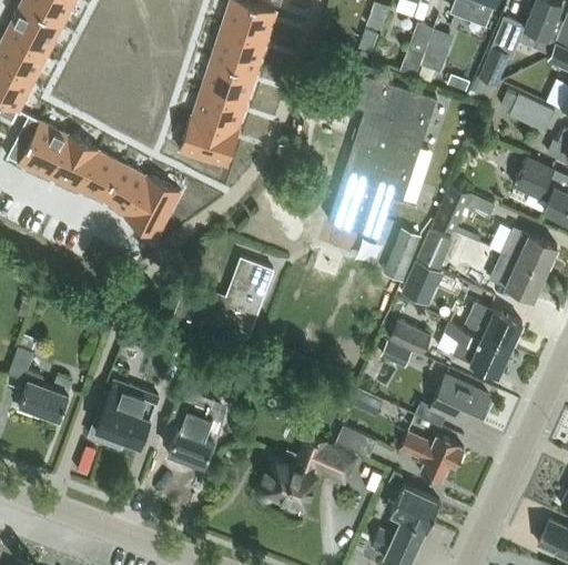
[(10,107),(19,112),(19,111),(19,110),(75,0),(21,0),(0,42),(0,101),(1,102),(10,107)]
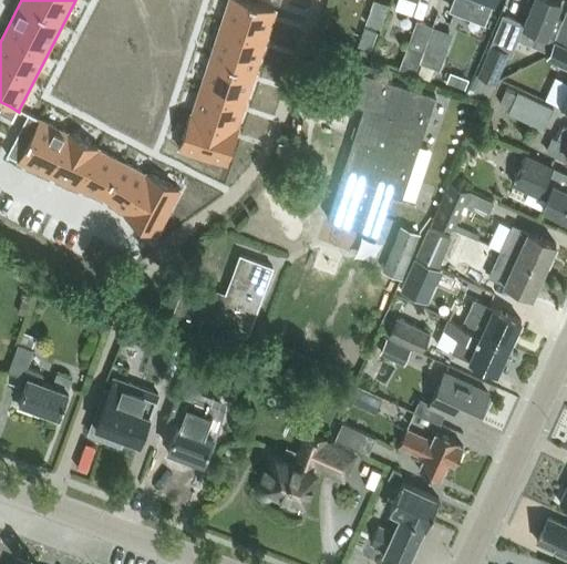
[(237,129),(276,11),(241,0),(228,0),(192,113),(191,113),(178,150),(227,165),(238,130),(237,129)]
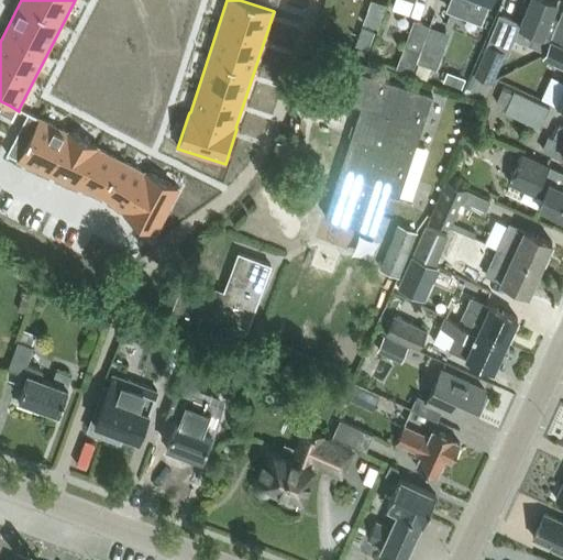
[(396,0),(393,11),(409,17),(414,3),(415,3),(416,0),(396,0)]
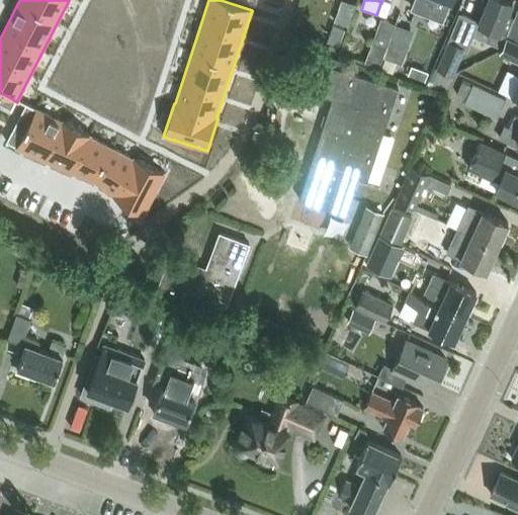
[(414,0),(410,11),(442,24),(452,0),(414,0)]
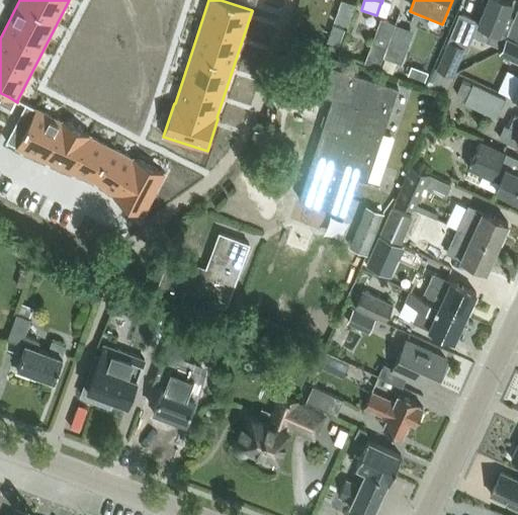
[(512,2),(506,0),(483,0),(482,4),(486,5),(478,24),(479,25),(473,37),(486,43),(492,30),(506,36),(513,19),(506,16),(512,2)]
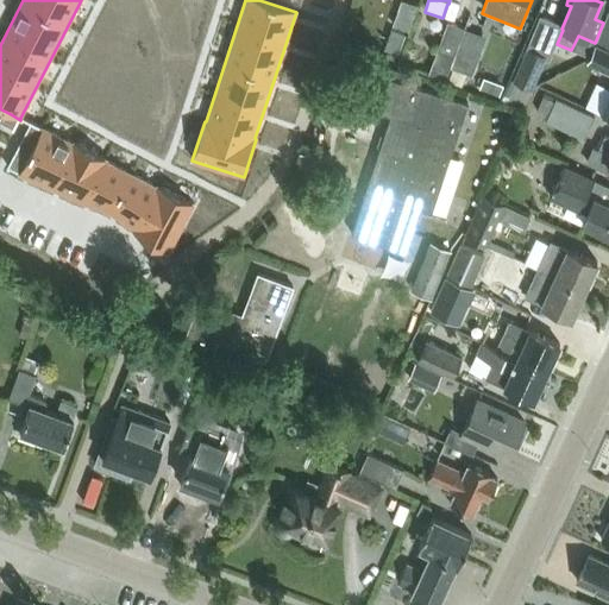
[(408,33),(413,20),(418,8),(401,2),(393,27),(408,33)]
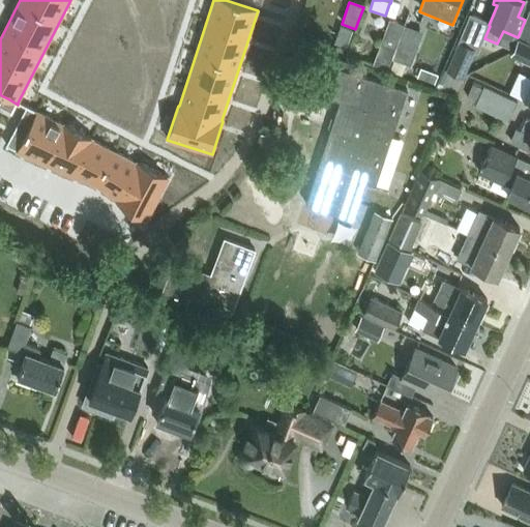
[(529,42),(529,9),(519,37),(529,42)]
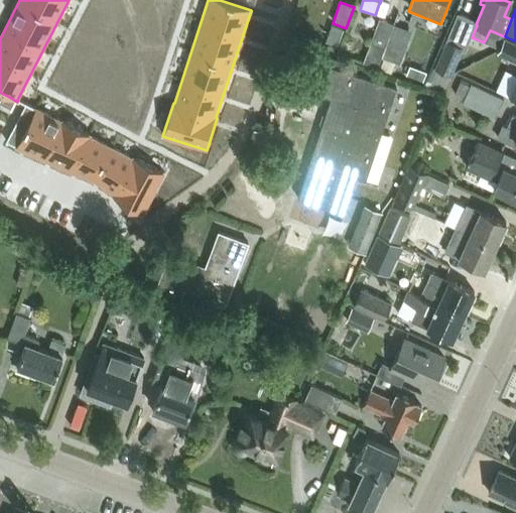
[(377,70),(381,59),(394,26),(379,20),(366,56),(363,65),(377,70)]
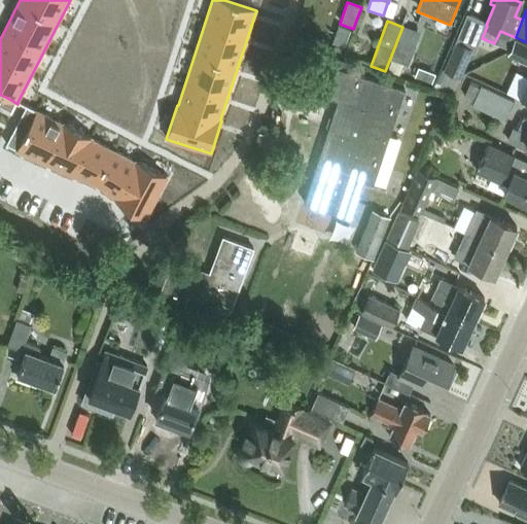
[(391,61),(409,67),(421,33),(403,27),(391,61)]
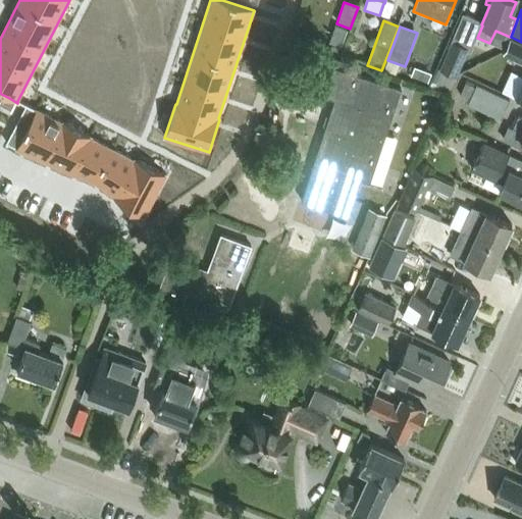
[(335,28),(329,44),(342,49),(348,32),(335,28)]
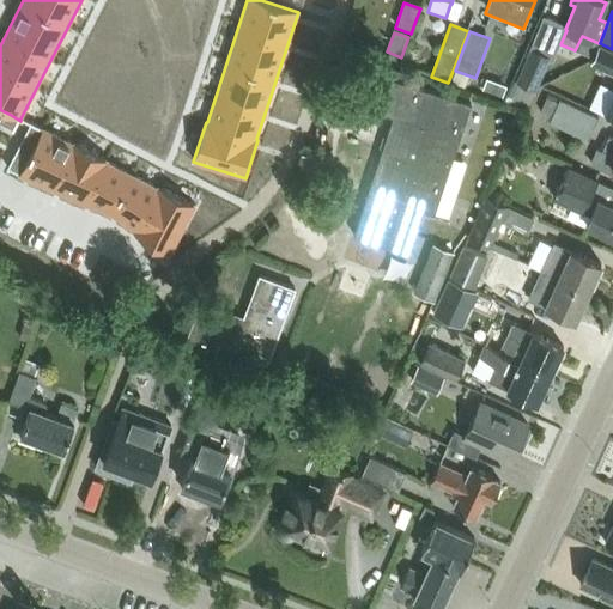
[(612,54),(599,47),(590,65),(612,74),(612,54)]
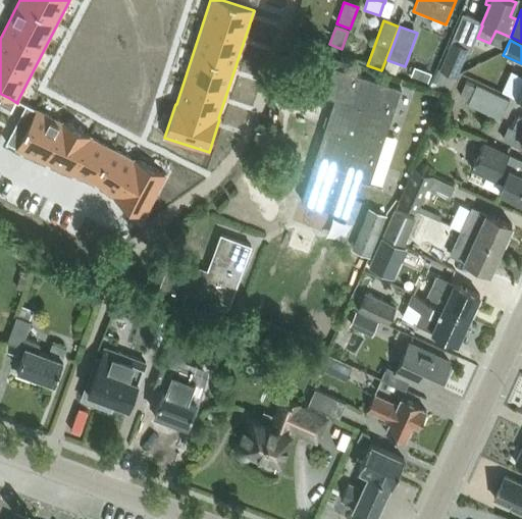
[(455,78),(466,49),(452,43),(439,71),(455,78)]
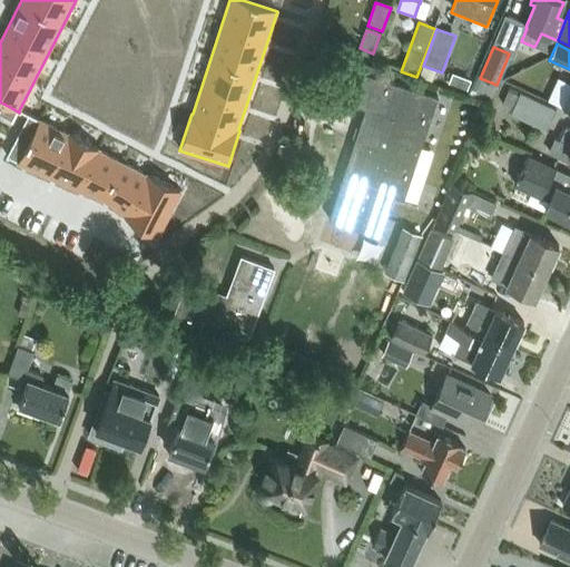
[(404,202),(438,99),(365,76),(355,107),(365,110),(328,222),(380,238),(394,198),(404,202)]
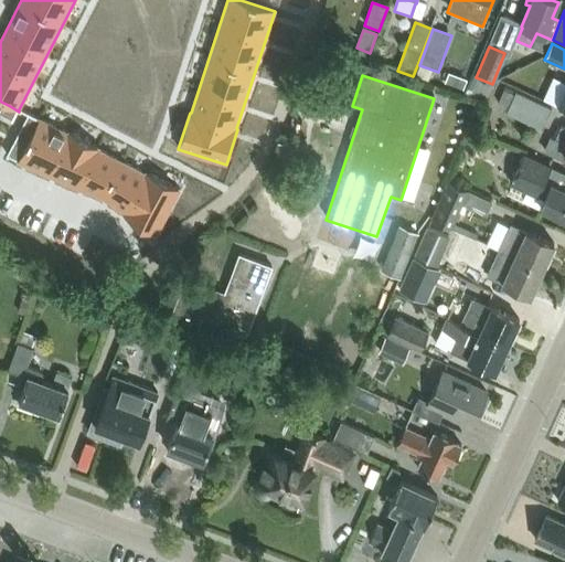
[(504,91),(498,105),(509,109),(514,96),(504,91)]
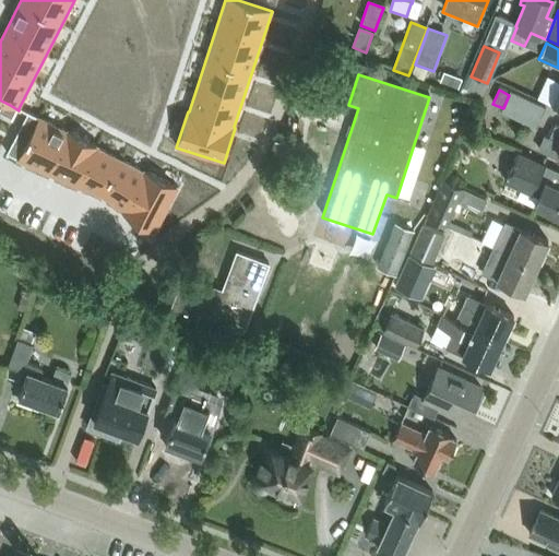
[(536,130),(545,109),(510,93),(509,95),(503,108),(500,114),(536,130)]
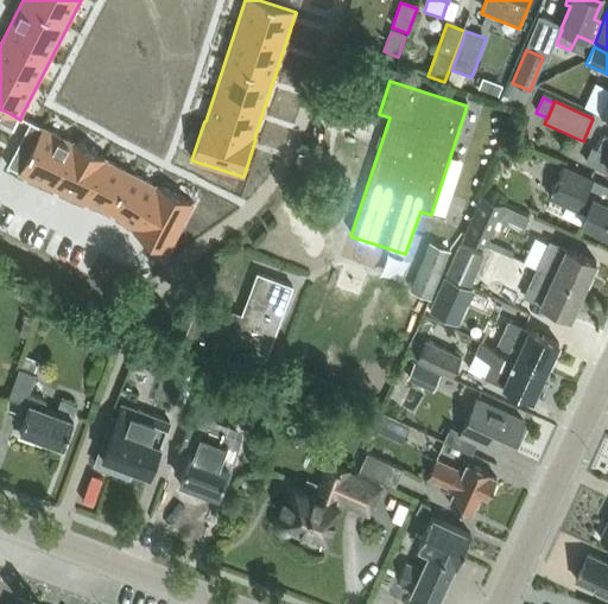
[(1,109),(0,112),(0,124),(4,126),(11,114),(1,109)]
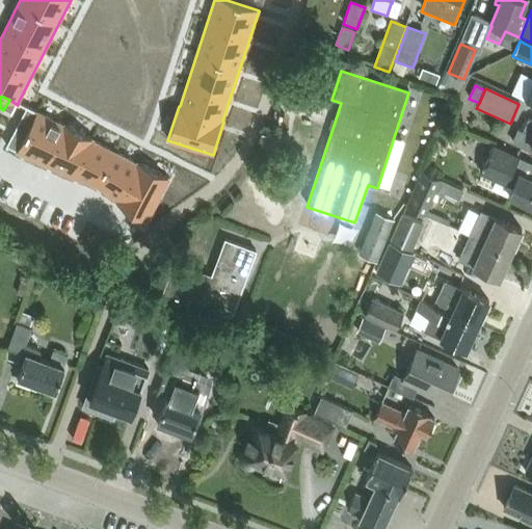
[(9,100),(3,110),(11,114),(18,105),(9,100)]
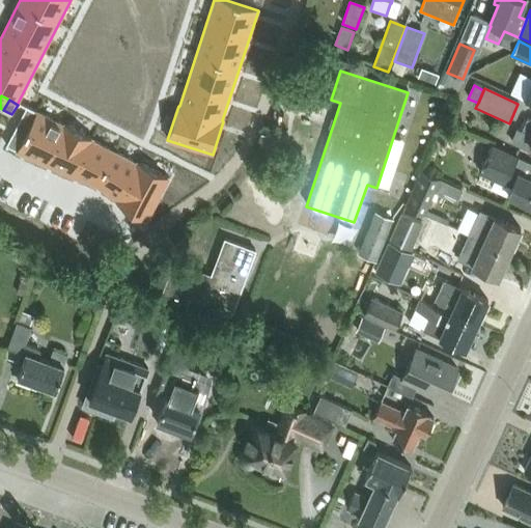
[(27,107),(23,115),(34,121),(38,113),(27,107)]
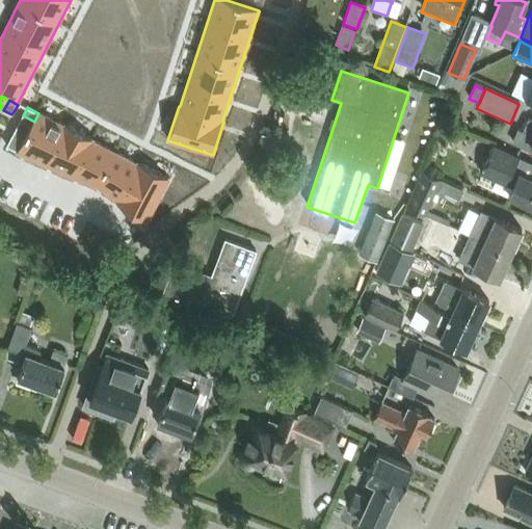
[(92,140),(64,126),(64,127),(38,113),(34,122),(30,129),(26,137),(22,144),(18,153),(116,204),(115,205),(148,221),(169,180),(137,163),(92,141),(92,140)]
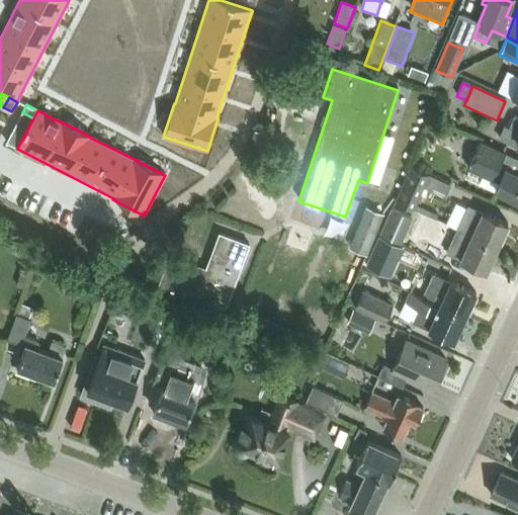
[(22,112),(18,120),(29,125),(33,118),(22,112)]
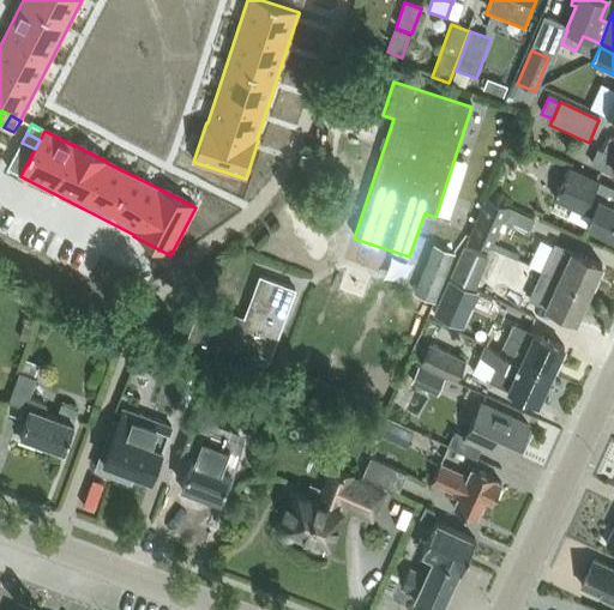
[(613,170),(613,140),(609,139),(602,153),(599,151),(591,165),(612,175),(613,170)]
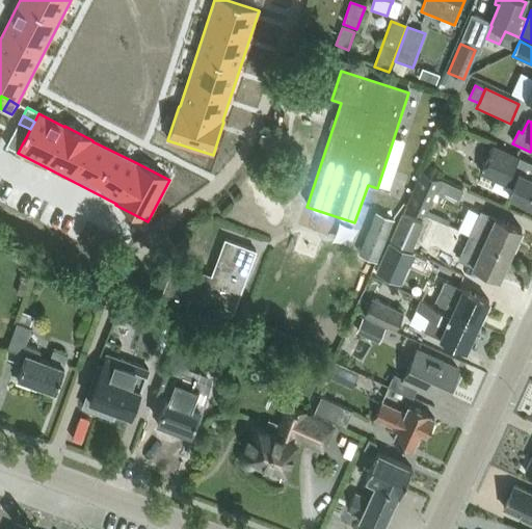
[(19,124),(15,131),(26,137),(30,129),(19,124)]
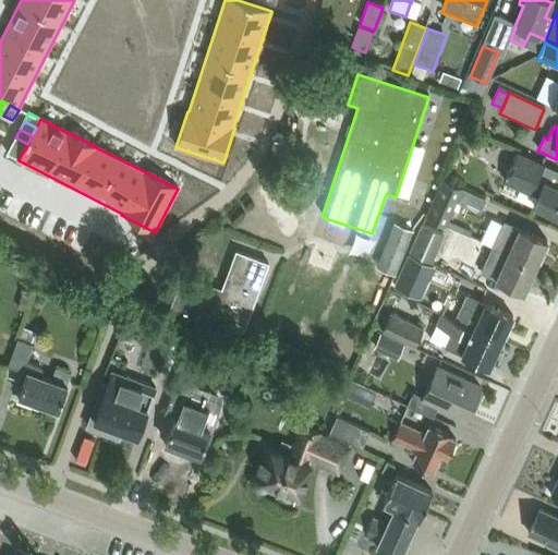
[(476,137),(468,134),(460,151),(469,154),(472,144),(473,144),(476,137)]
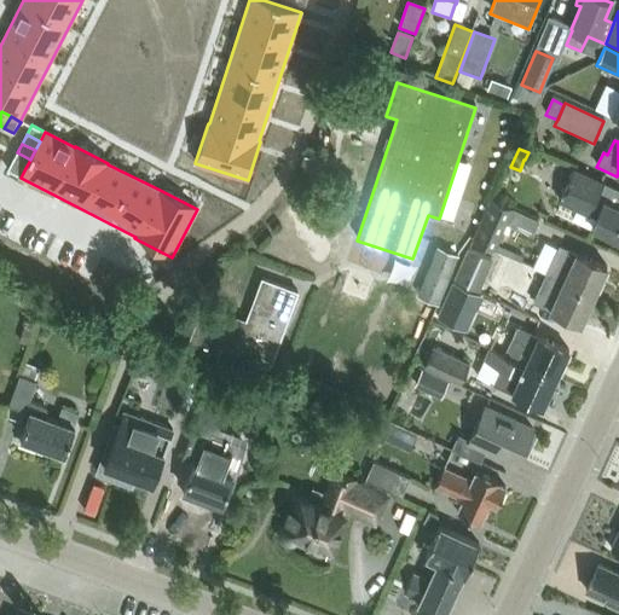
[(30,160),(17,152),(12,162),(25,168),(30,160)]
